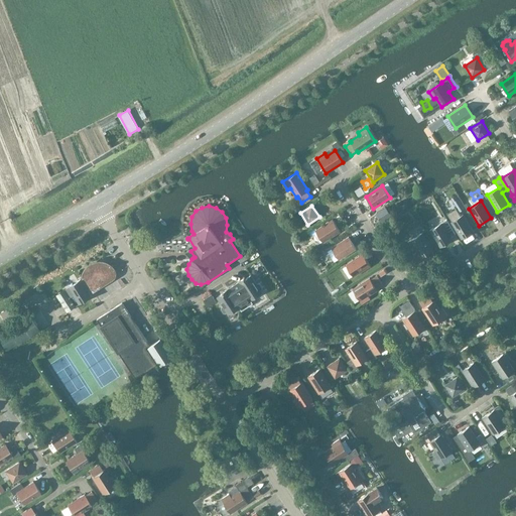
[(462,239),(474,232),(463,215),(450,222),(462,239)]
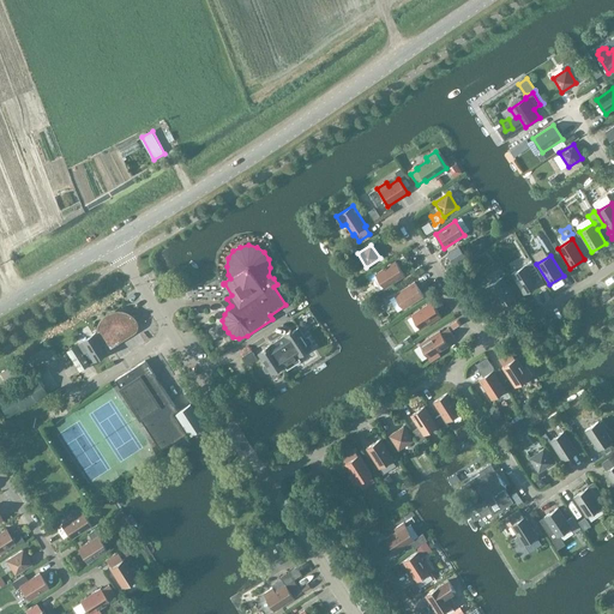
[(385,288),(404,276),(396,262),(375,275),(385,288)]
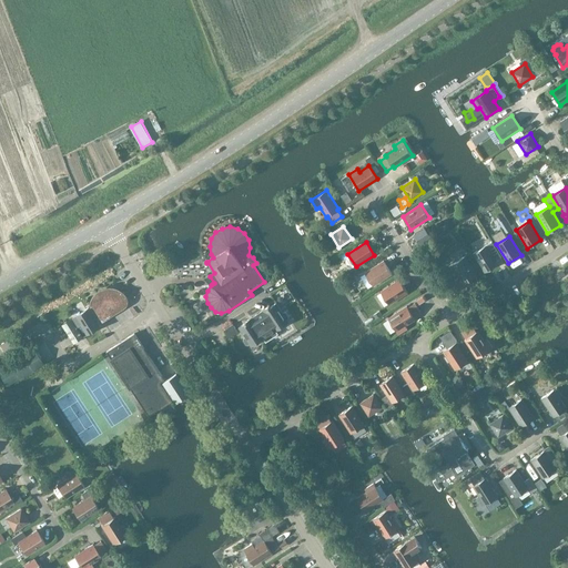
[(485,272),(498,264),(486,245),(473,253),(485,272)]
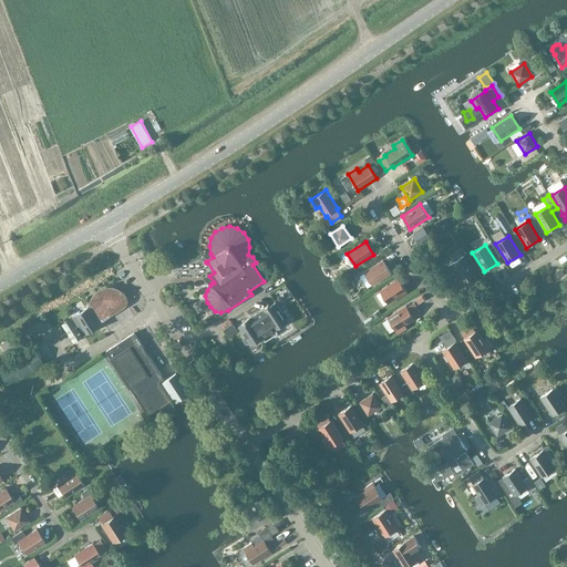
[(468,289),(478,282),(474,276),(475,275),(464,256),(447,266),(453,275),(456,274),(462,284),(464,282),(468,289)]
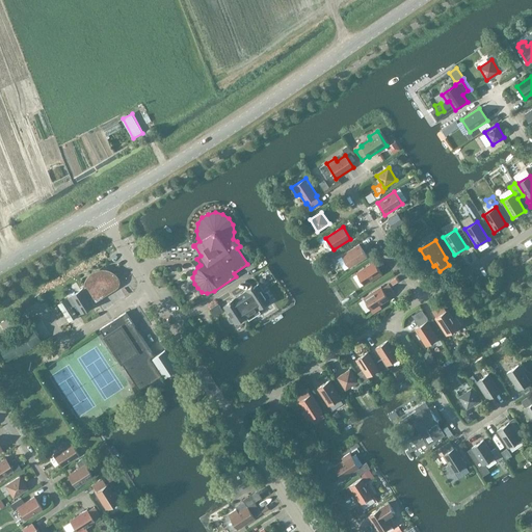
[(349,268),(367,257),(360,244),(342,256),(349,268)]
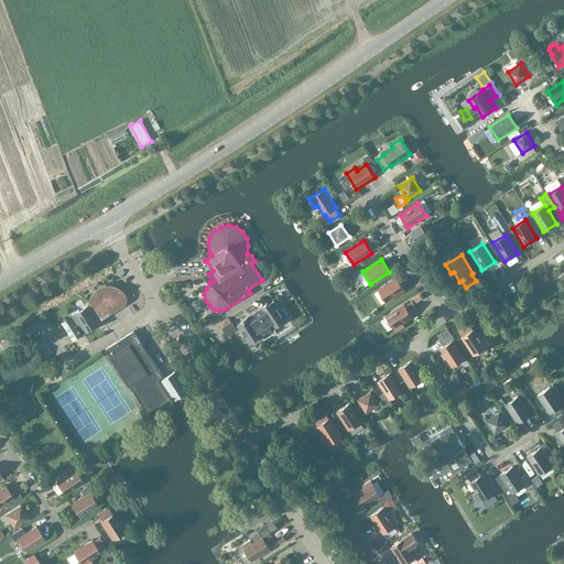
[(397,278),(378,290),(387,303),(404,291),(397,278)]
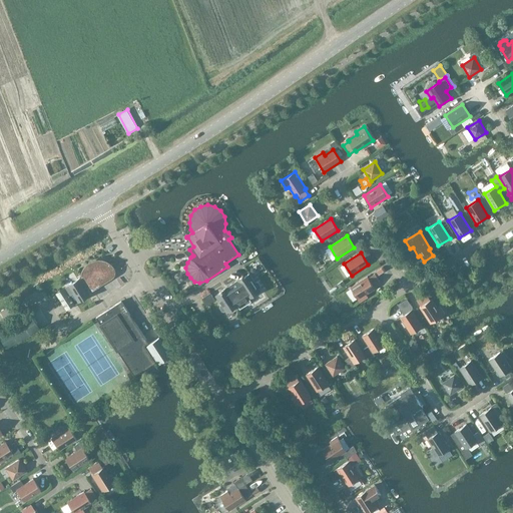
[(98,261),(96,262),(95,262),(93,262),(92,263),(91,263),(89,264),(88,265),(87,266),(86,267),(85,268),(84,270),(83,271),(83,273),(83,274),(82,275),(83,276),(65,287),(70,295),(73,294),(79,303),(91,295),(86,288),(89,286),(92,290),(108,279),(113,270),(113,269),(112,268),(111,267),(110,266),(109,265),(108,264),(106,263),(105,263),(104,262),(102,262),(101,262),(99,261),(98,261)]
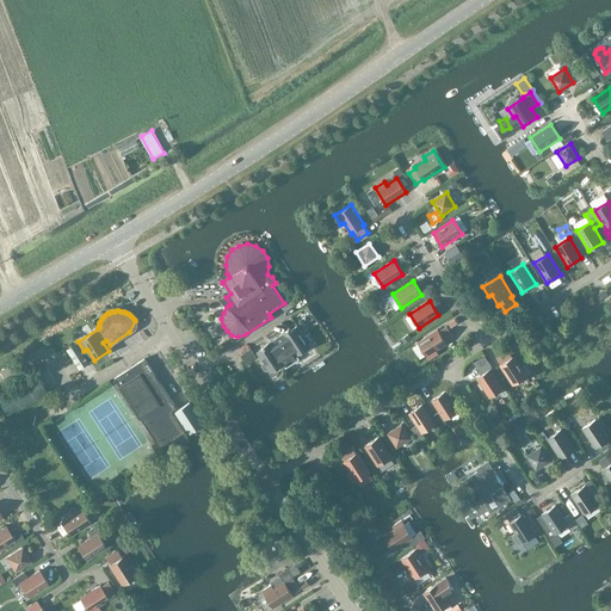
[(190,310),(180,314),(184,323),(193,320),(190,310)]
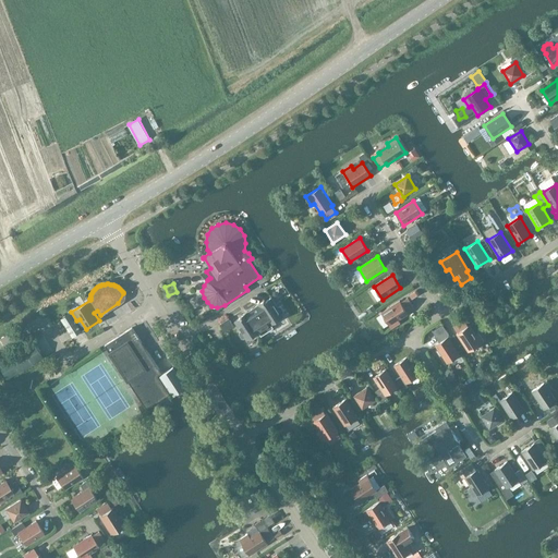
[(252,308),(267,331),(273,328),(271,325),(283,316),(281,314),(283,313),(283,311),(281,306),(279,306),(277,307),(271,299),(273,298),(271,298),(265,302),(264,301),(252,308)]
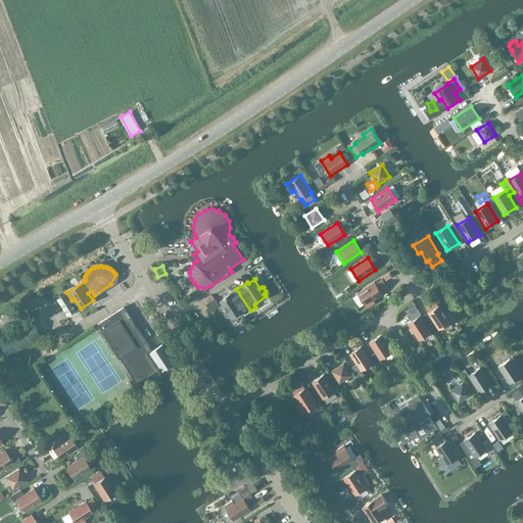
[(382,279),(375,283),(375,282),(358,293),(367,307),(375,302),(373,300),(382,294),(381,293),(388,289),(382,279)]
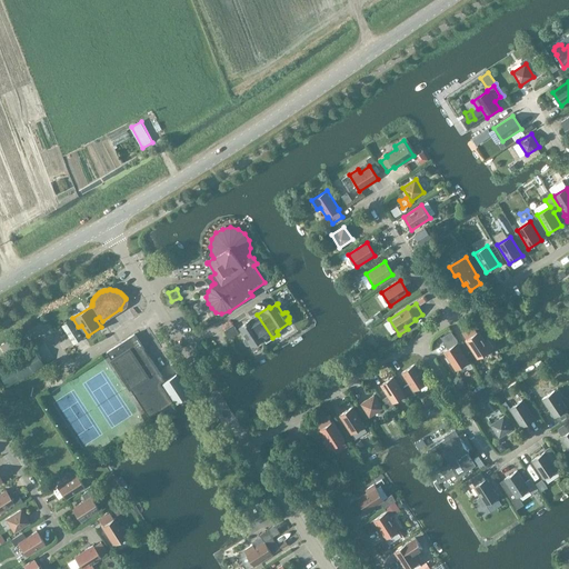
[(77,328),(65,310),(56,316),(67,335),(77,328)]
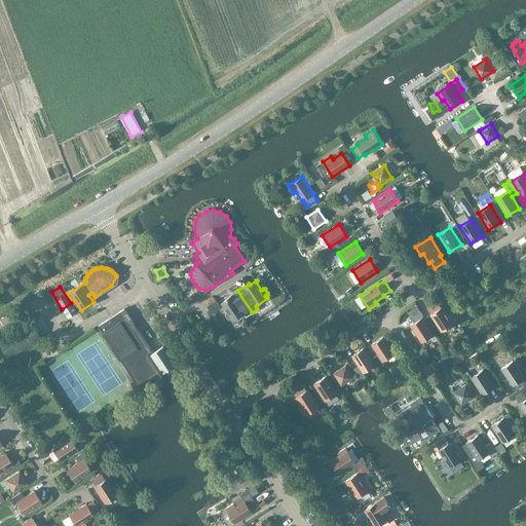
[(247,316),(252,312),(237,291),(227,298),(227,299),(221,303),(221,304),(222,303),(227,312),(226,313),(225,315),(228,318),(229,320),(231,318),(232,321),(232,322),(245,313),(247,316)]
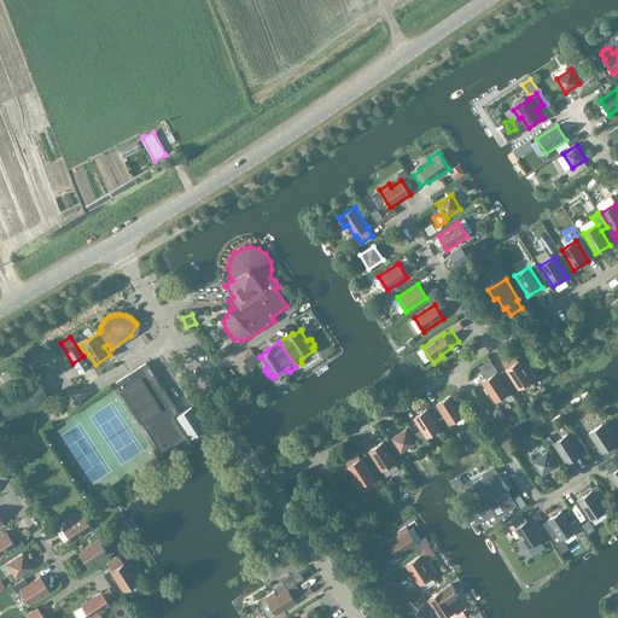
[(519,390),(536,379),(530,369),(526,371),(519,361),(518,361),(513,354),(502,361),(507,368),(506,369),(519,390)]
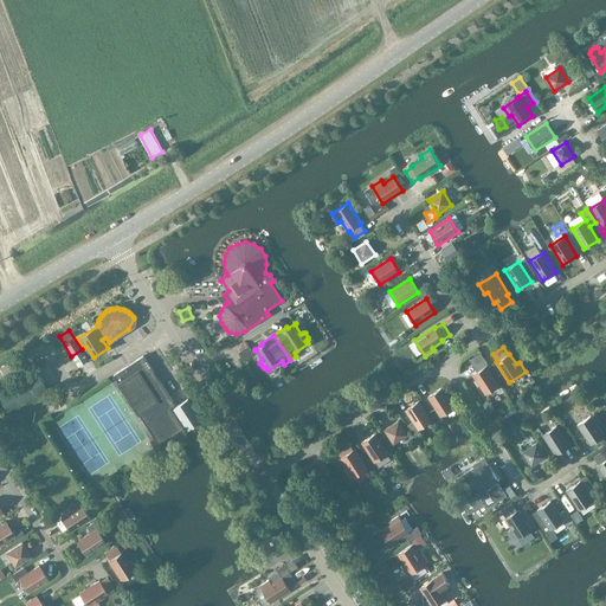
[(142,380),(154,373),(143,356),(131,363),(142,380)]
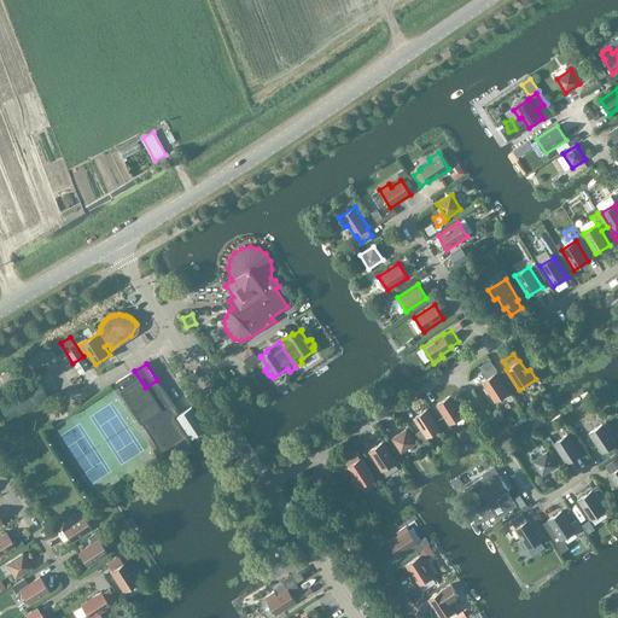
[(495,402),(509,394),(496,373),(499,372),(494,366),(483,373),(487,379),(482,383),(495,402)]
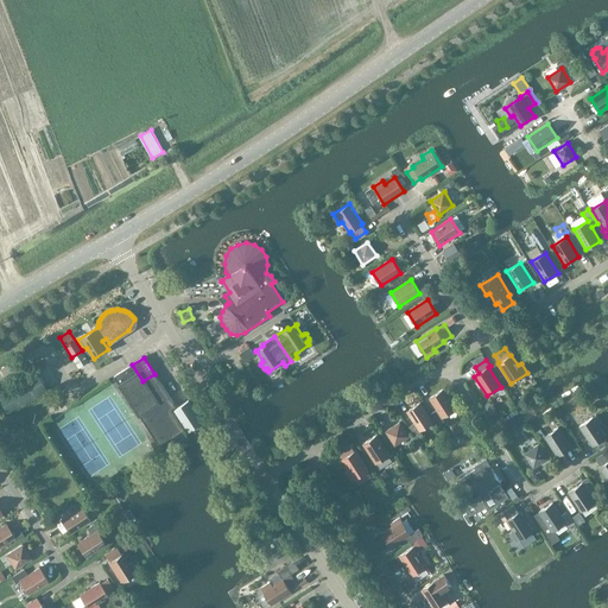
[(143,381),(132,365),(114,377),(146,426),(166,413),(164,410),(169,406),(164,399),(169,396),(154,374),(143,381)]
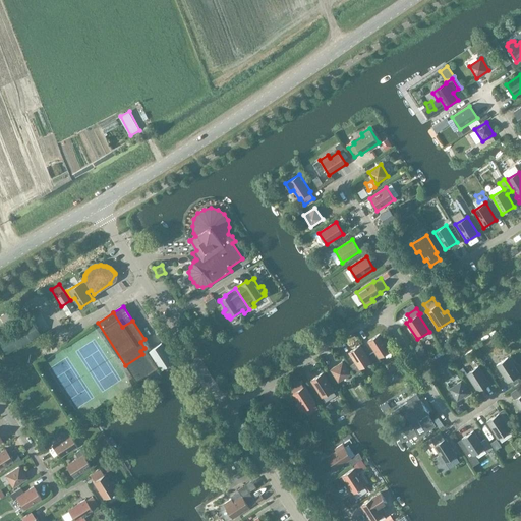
[(367,341),(374,351),(369,355),(375,365),(382,361),(379,358),(391,350),(380,334),(367,341)]
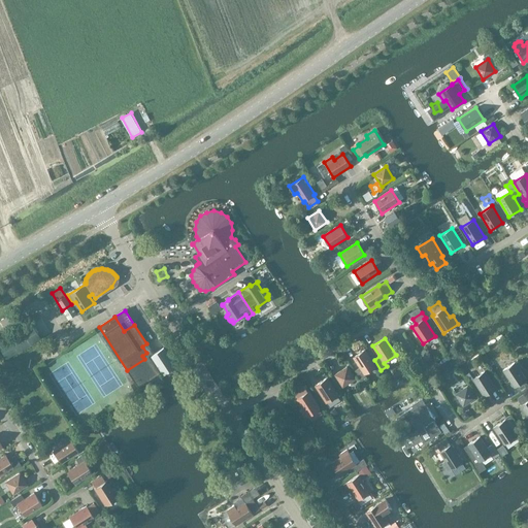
[(144,359),(127,370),(138,388),(160,373),(149,356),(153,353),(146,343),(142,347),(146,353),(142,356),(144,359)]
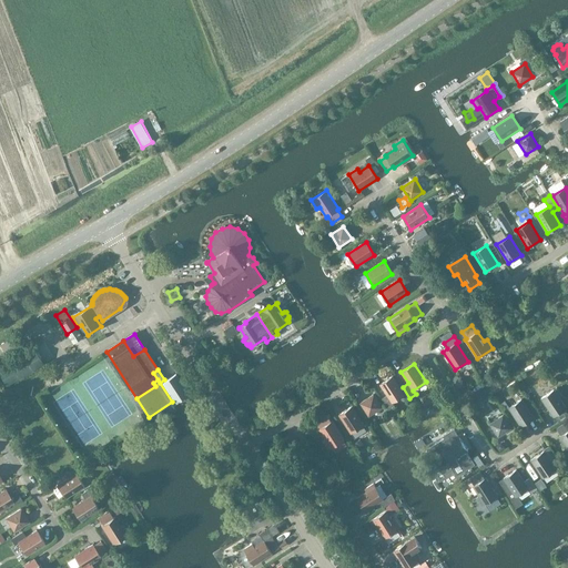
[(176,404),(190,395),(176,374),(163,383),(176,404)]
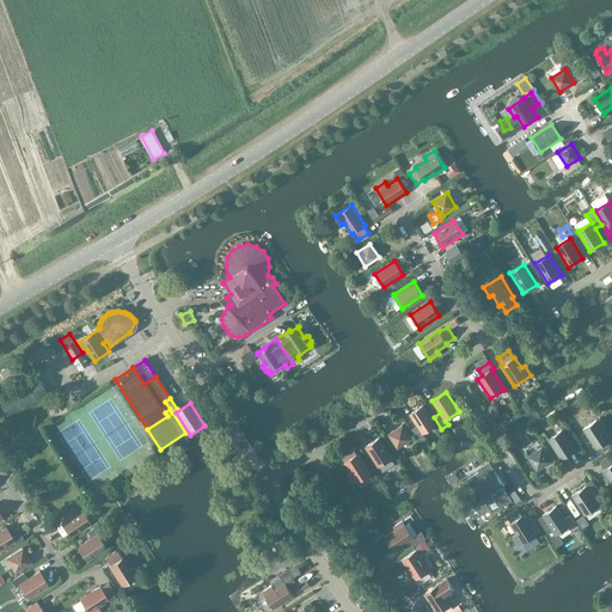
[(409,414),(417,427),(411,430),(420,442),(426,438),(423,434),(436,426),(423,405),(409,414)]
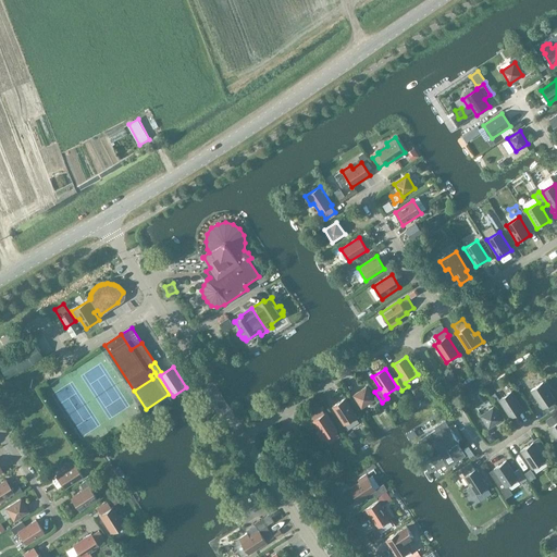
[(548,415),(556,408),(556,405),(554,401),(555,400),(548,391),(552,388),(546,381),(531,391),(543,409),(544,408),(548,415)]
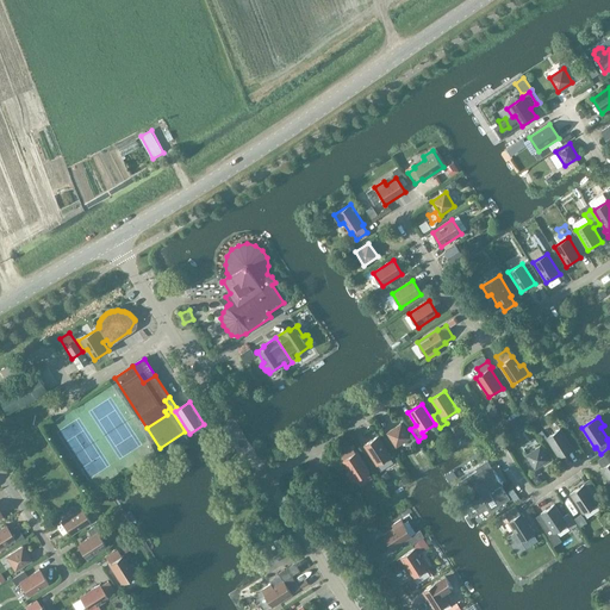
[(396,447),(410,439),(402,424),(387,433),(396,447)]
